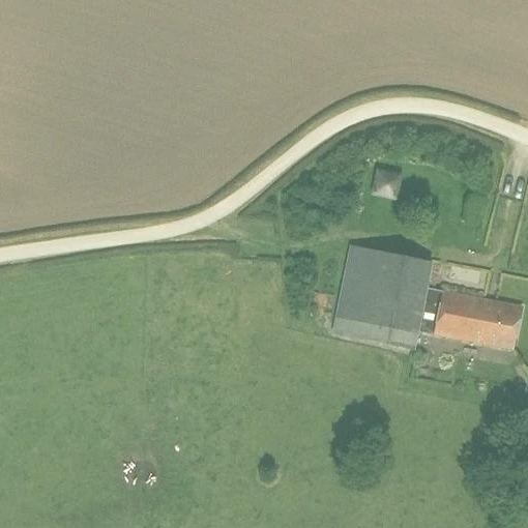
[(376,204),(385,186),(368,178),(359,197),(376,204)]
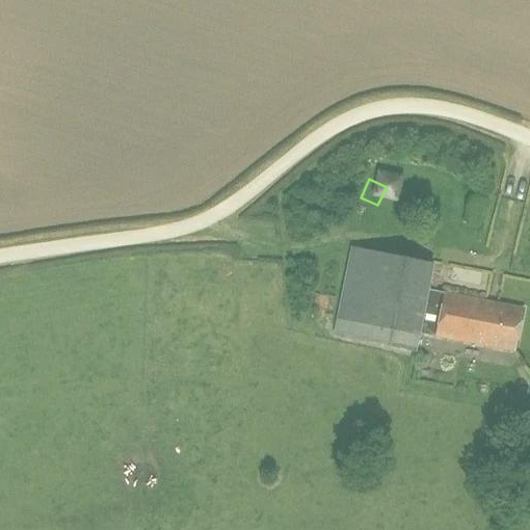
[(237,244),(238,257),(256,256),(255,243),(237,244)]
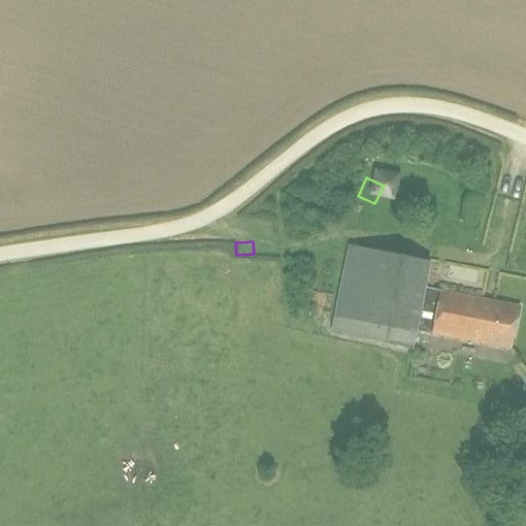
[(431,332),(439,289),(426,287),(431,261),(352,245),(334,331),(414,348),(418,329),(431,332)]
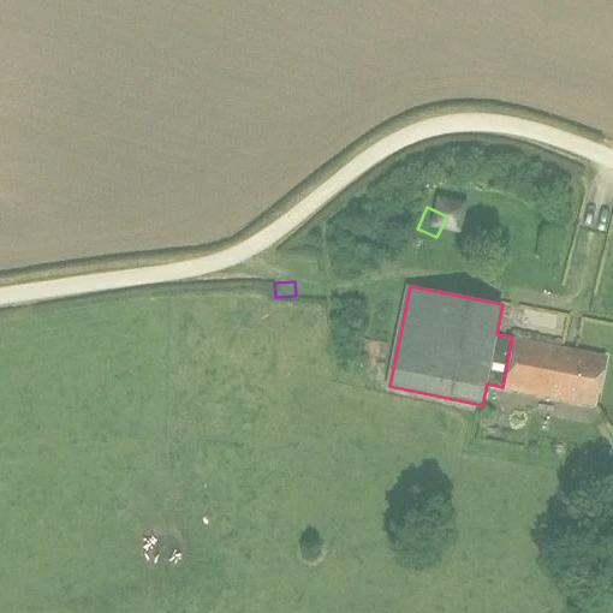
[(599,405),(608,355),(512,337),(503,387),(599,405)]
